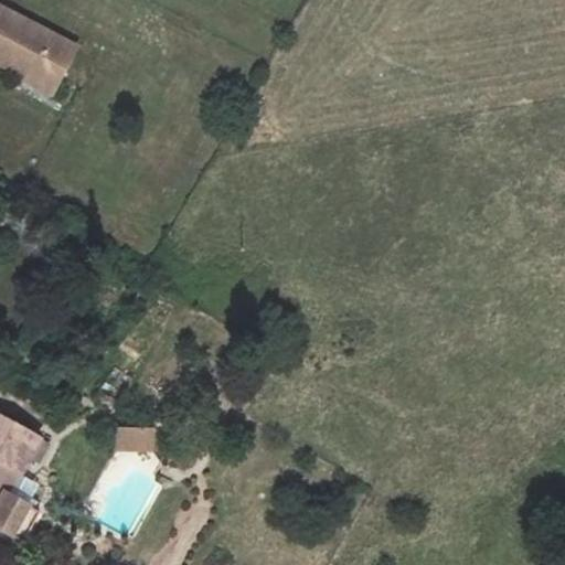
[(0,60),(24,74),(24,76),(49,89),(71,48),(0,9),(0,60)]
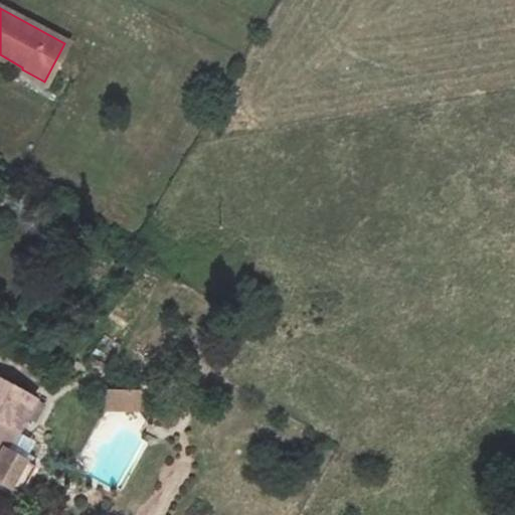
[(0,445),(10,427),(14,431),(33,397),(0,378),(0,445)]
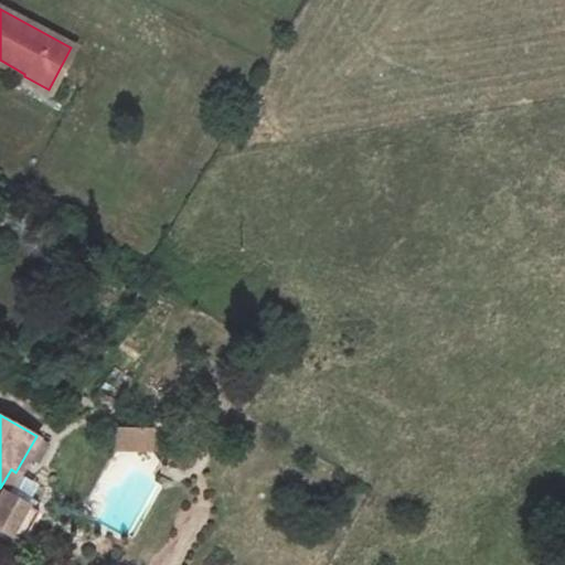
[(117,429),(117,451),(153,451),(153,429),(117,429)]
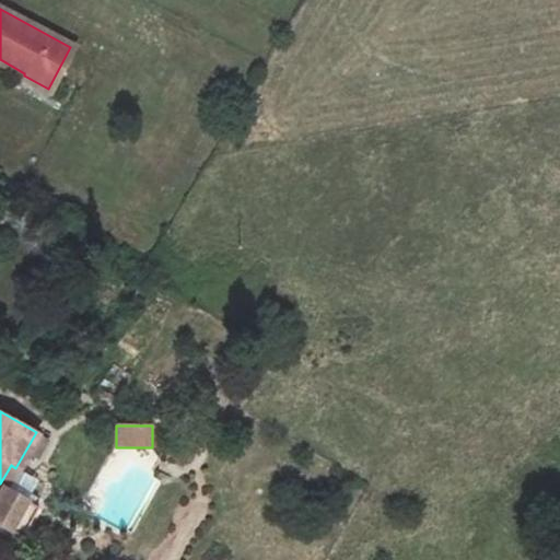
[(6,488),(0,497),(0,524),(15,533),(33,503),(6,488)]
